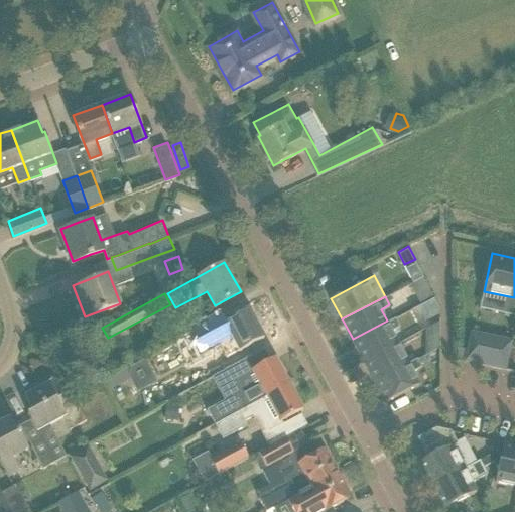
[(432,296),(423,301),(427,309),(436,305),(432,296)]
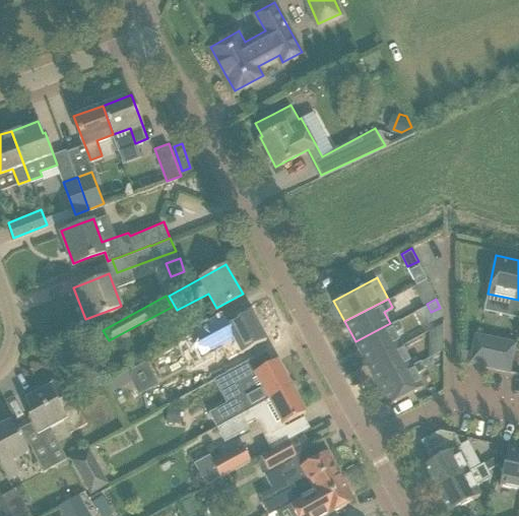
[(209,324),(184,338),(184,339),(185,338),(196,358),(220,344),(229,358),(248,347),(266,338),(251,311),(234,321),(228,324),(224,317),(210,325),(209,324)]
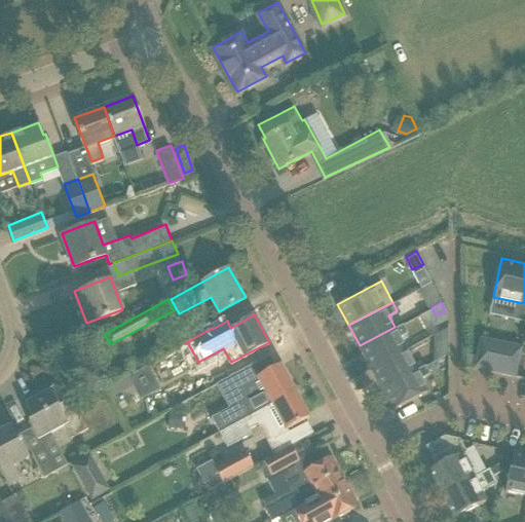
[(179,330),(186,342),(212,328),(205,315),(179,330)]
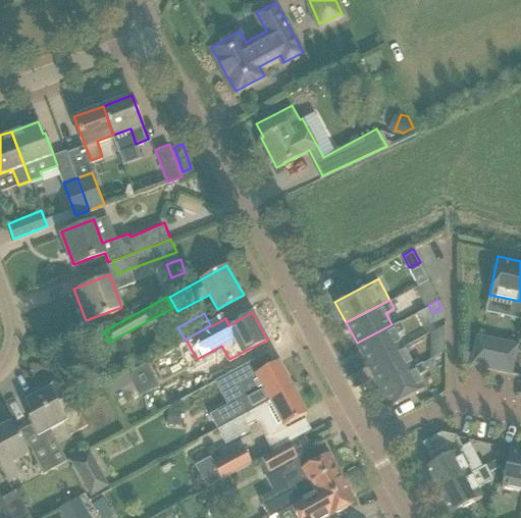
[(402,346),(396,333),(405,328),(400,320),(392,324),(357,343),(367,364),(402,346)]
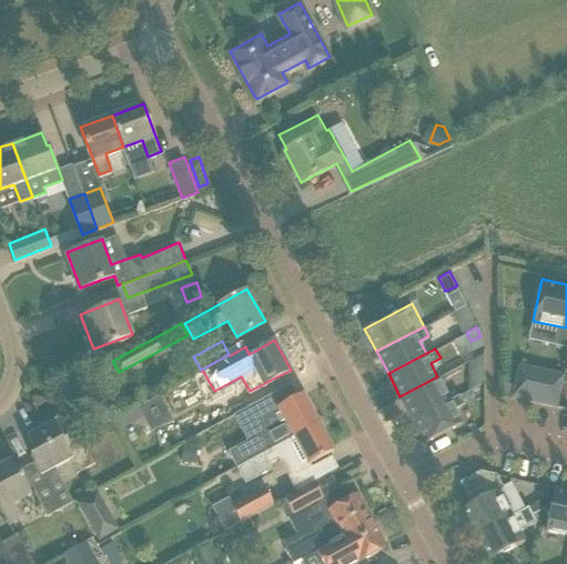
[(557,404),(564,373),(537,366),(529,399),(557,404)]
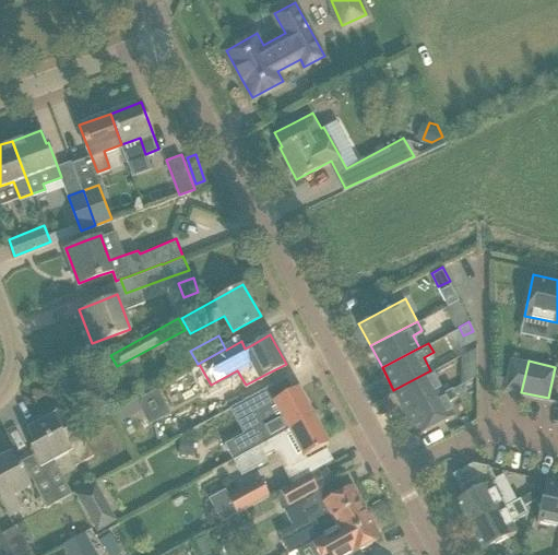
[(442,392),(430,370),(393,390),(405,412),(442,392)]
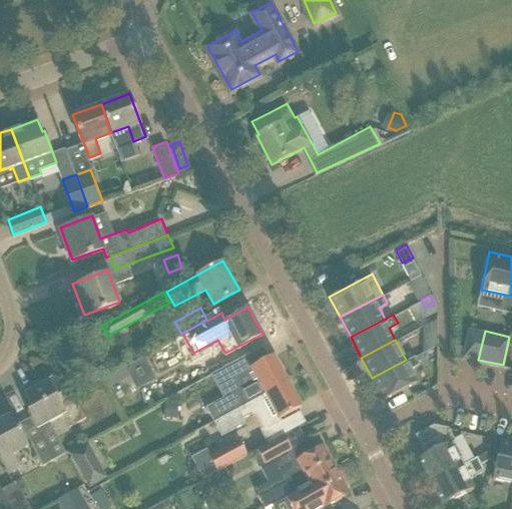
[(231,410),(288,380),(274,354),(241,372),(229,387),(231,392),(196,411),(204,426),(232,411),(231,410)]
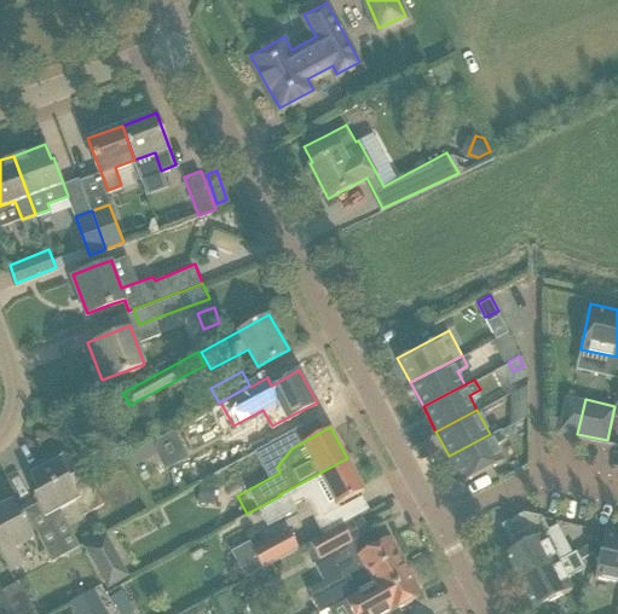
[(462,480),(503,458),(495,444),(507,438),(501,428),(490,434),(449,456),(462,480)]
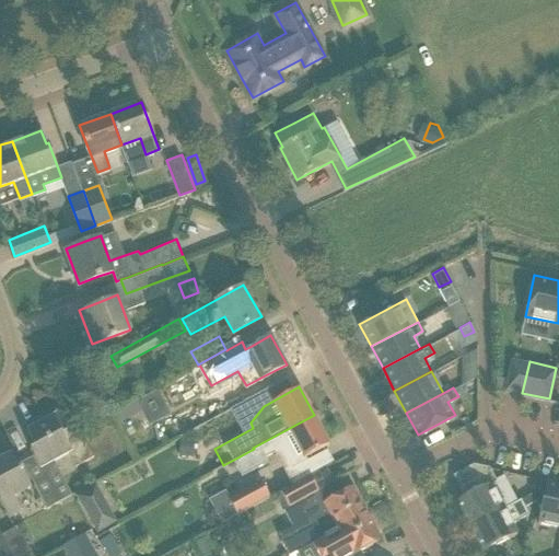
[(94,454),(70,410),(69,408),(59,414),(58,412),(27,428),(36,444),(31,448),(34,453),(23,460),(48,506),(61,499),(47,473),(58,466),(54,459),(68,451),(76,464),(94,454)]
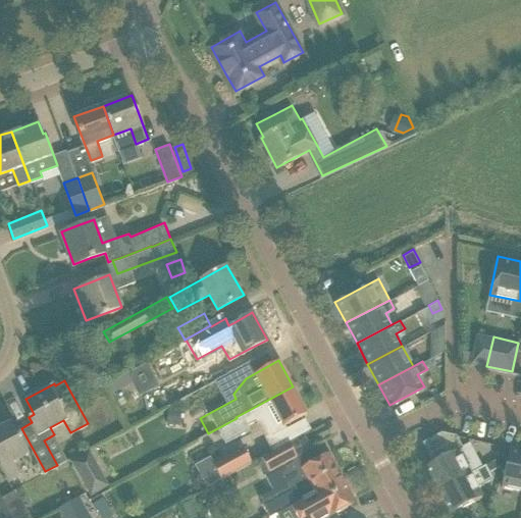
[(307,412),(293,386),(236,417),(237,418),(243,429),(276,411),(283,425),(307,412)]
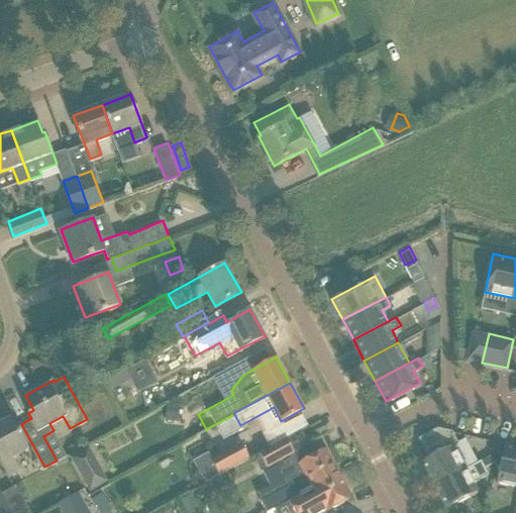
[(0,422),(0,458),(8,474),(19,468),(13,455),(28,447),(12,417),(0,422)]
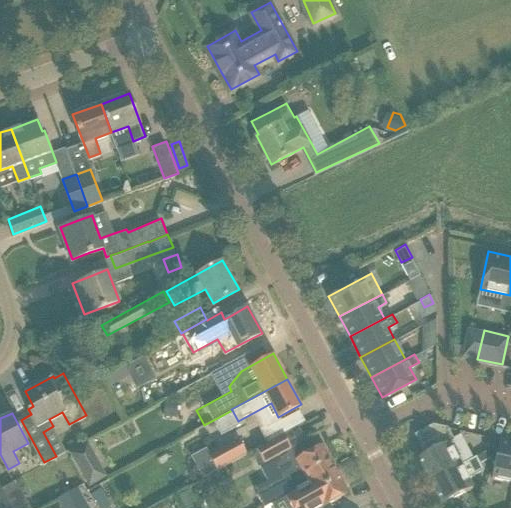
[(450,468),(438,446),(454,438),(447,425),(433,422),(414,432),(425,452),(414,458),(427,481),(450,468)]
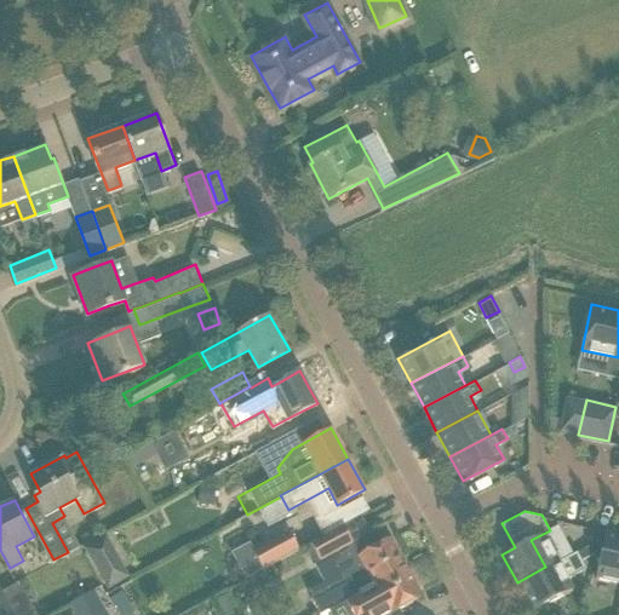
[(311,541),(321,558),(353,540),(343,523),(311,541)]
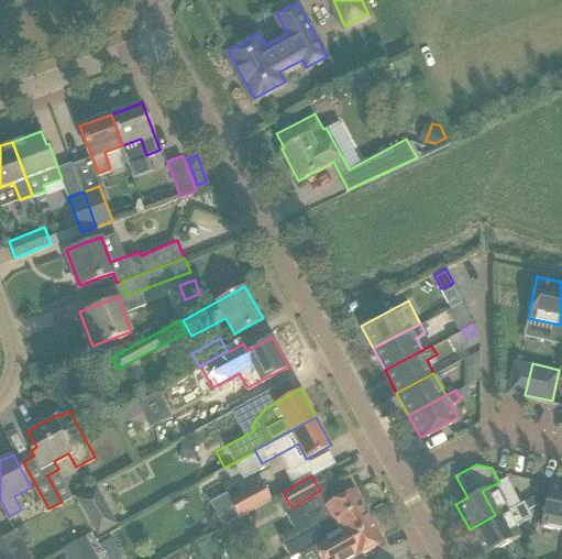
[(261,479),(229,496),(238,512),(270,494),(261,479)]
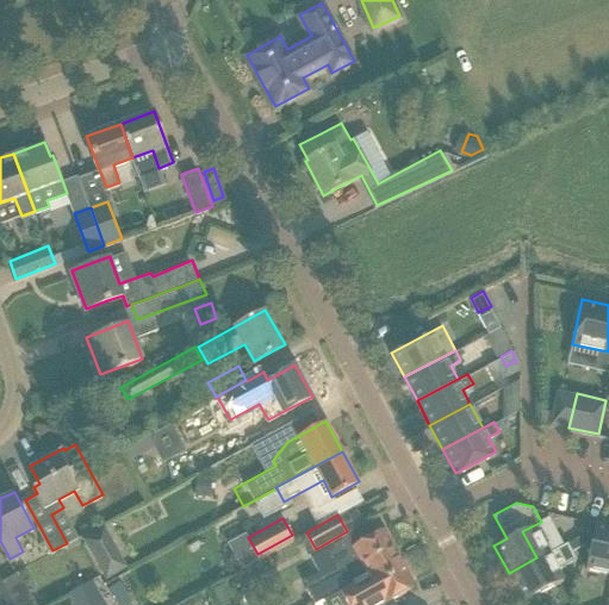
[(608,524),(596,522),(586,566),(608,571),(608,524)]
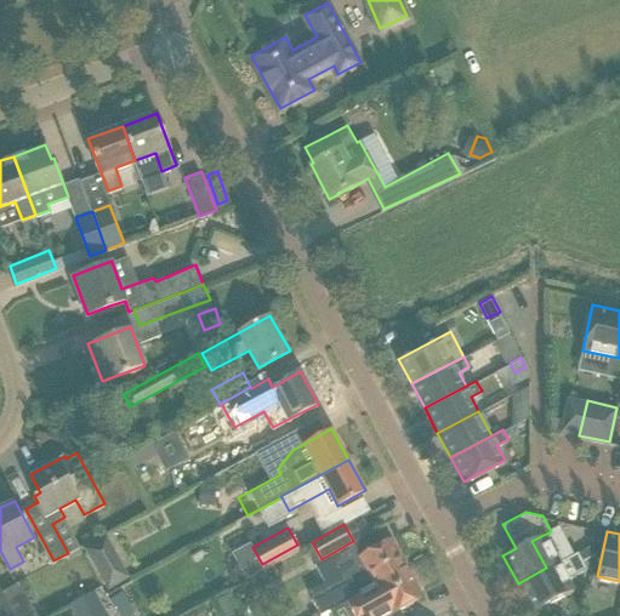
[(87,548),(109,586),(128,575),(106,537),(87,548)]
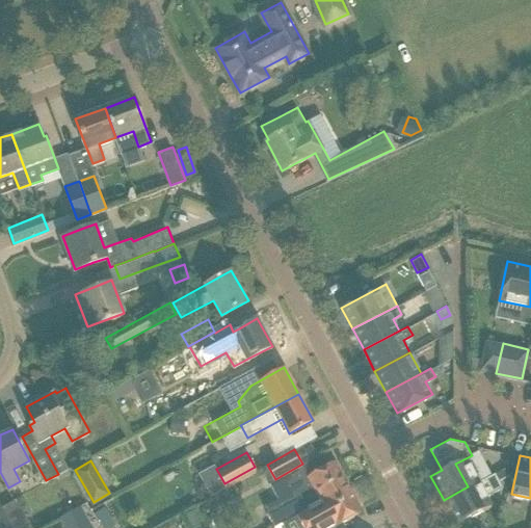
[(275,527),(298,515),(297,513),(348,485),(335,460),(309,475),(314,485),(267,510),(275,527)]
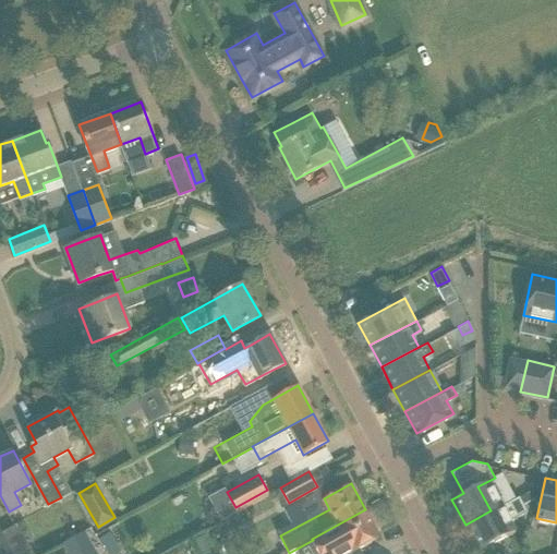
[(479,549),(516,529),(510,519),(528,510),(519,495),(491,510),(465,525),(479,549)]
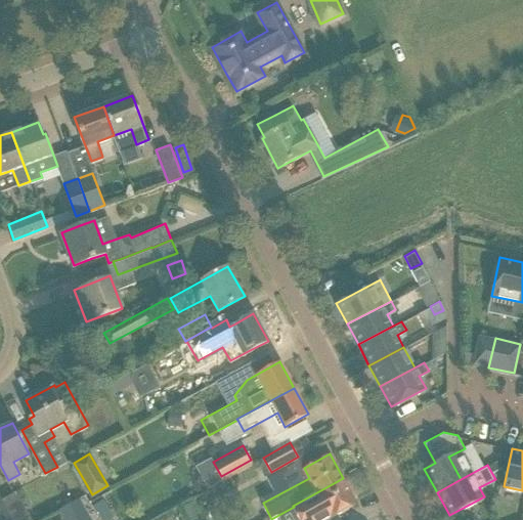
[(323,519),(356,503),(343,478),(293,506),(294,507),(301,519),(323,519)]
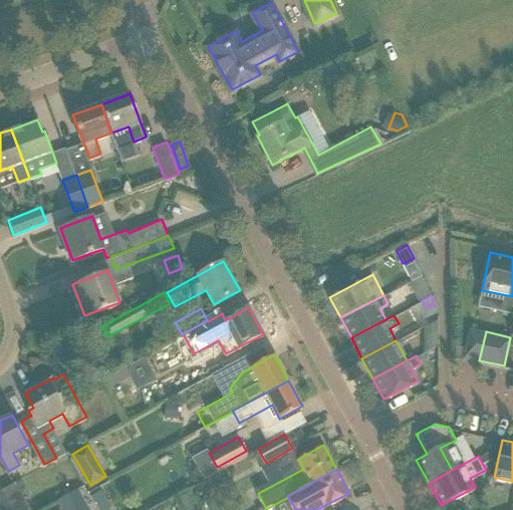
[(1,488),(13,509),(32,509),(16,480),(1,488)]
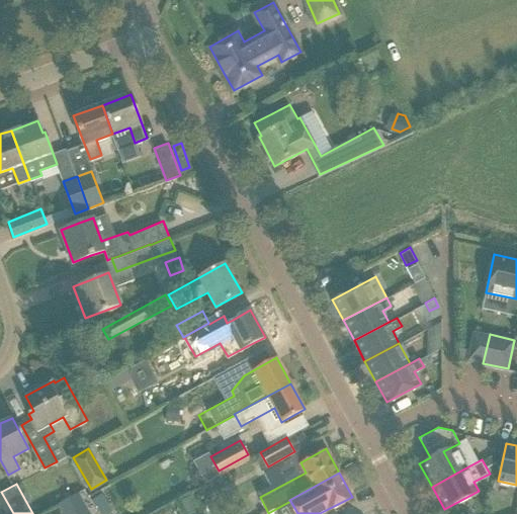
[(0,513),(11,513),(13,513),(1,492),(0,489),(0,513)]
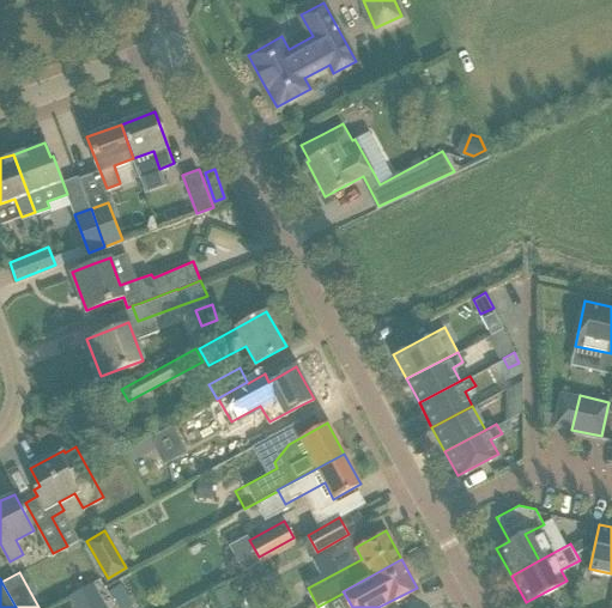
[(225,585),(214,591),(223,607),(234,602),(225,585)]
